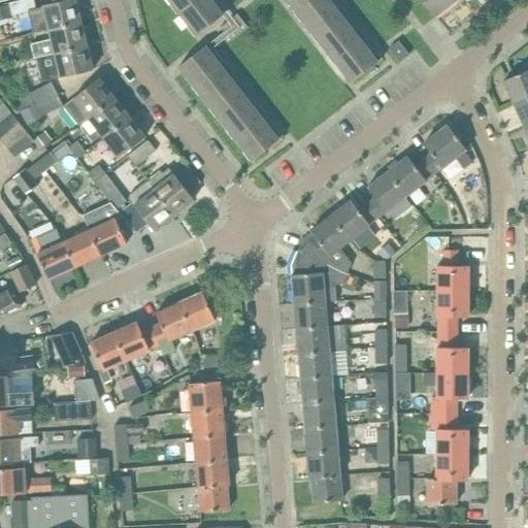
[(33,0),(21,0),(8,3),(12,17),(28,12),(36,10),(36,8),(33,0)]
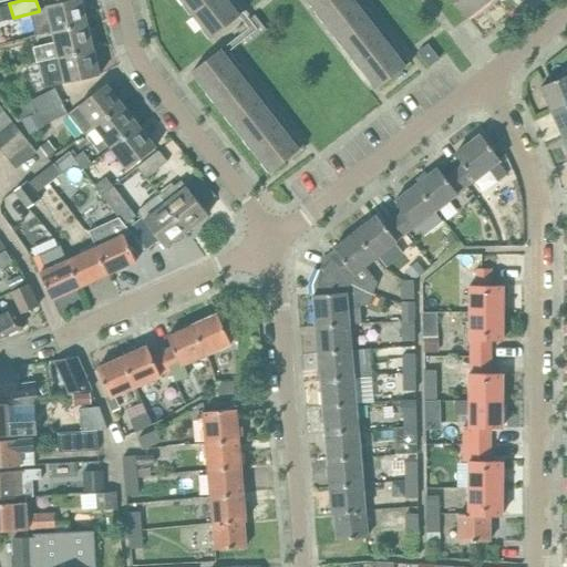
[(47,7),(39,9),(39,11),(30,13),(31,22),(50,18),(53,33),(88,24),(81,0),(69,0),(60,2),(47,6),(47,7)]
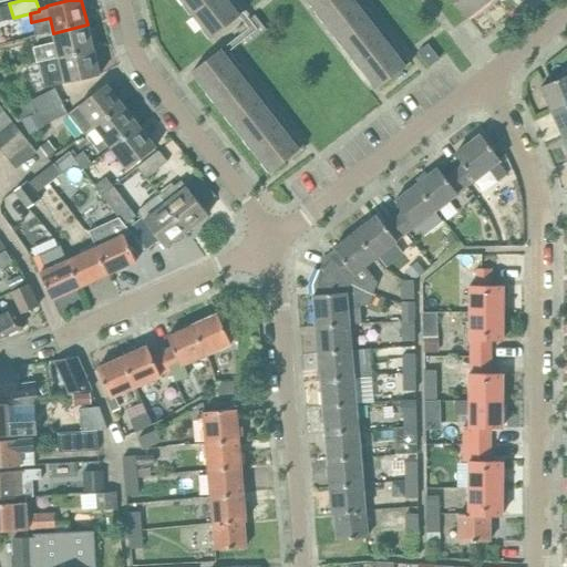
[(182,0),(186,4),(188,3),(195,11),(193,13),(204,29),(206,27),(213,34),(210,37),(212,38),(245,12),(236,1),(230,4),(226,0),(182,0)]
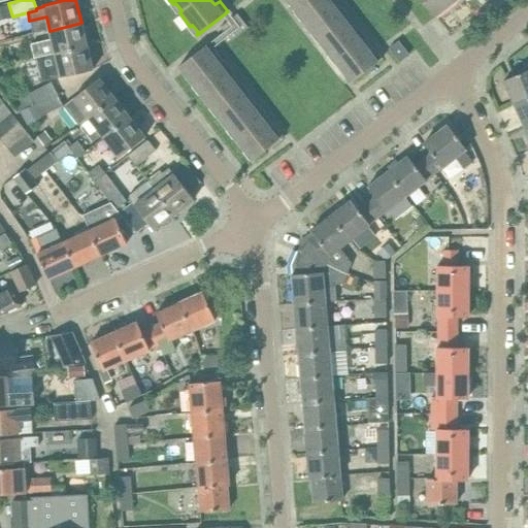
[(287,0),(296,11),(298,9),(304,18),(302,20),(314,33),(316,32),(322,39),(320,41),(330,55),(332,54),(339,61),(336,63),(349,78),(352,83),(374,65),(376,63),(383,58),(377,52),(372,56),(364,43),(368,40),(360,30),(356,33),(347,22),(352,19),(343,8),(338,11),(329,0),(287,0)]
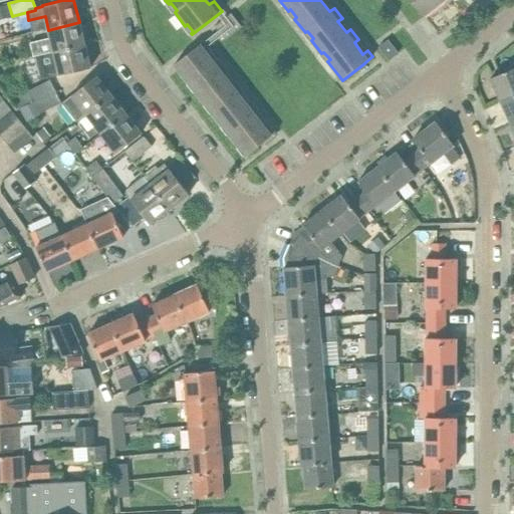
[(444,0),(411,0),(424,16),(444,0)]
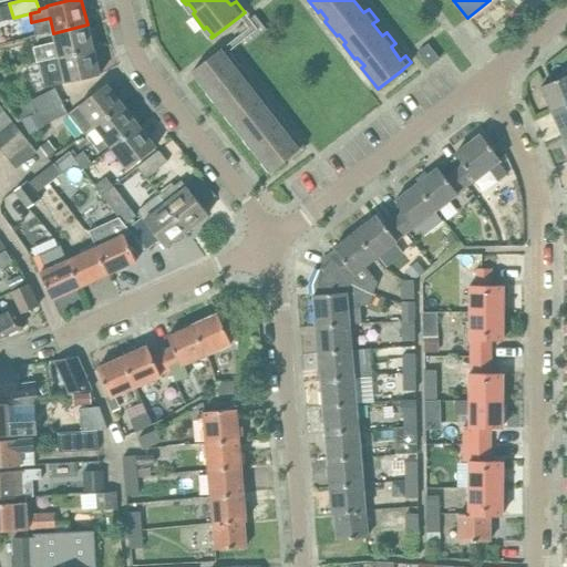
[(248,44),(267,30),(255,16),(237,29),(248,44)]
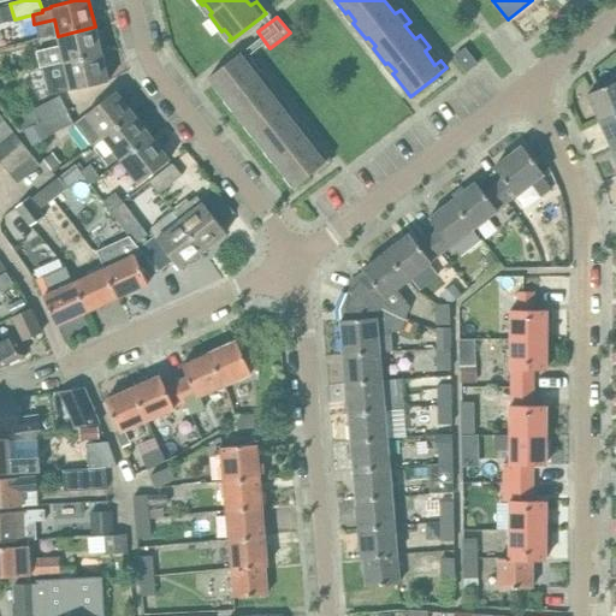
[(65,63),(102,54),(95,27),(58,36),(60,46),(36,52),(40,67),(41,67),(65,61),(65,63)]
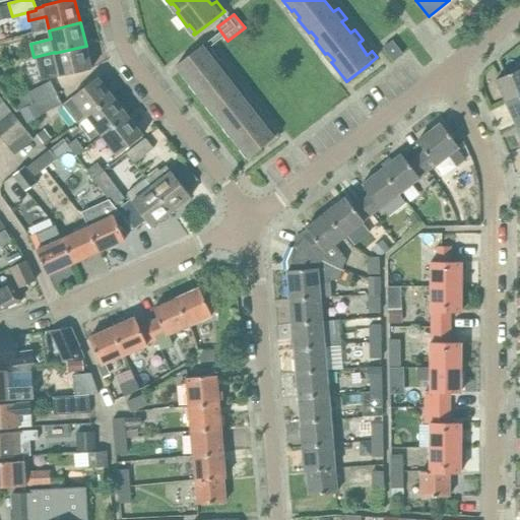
[(404,31),(397,42),(408,50),(415,41),(404,31)]
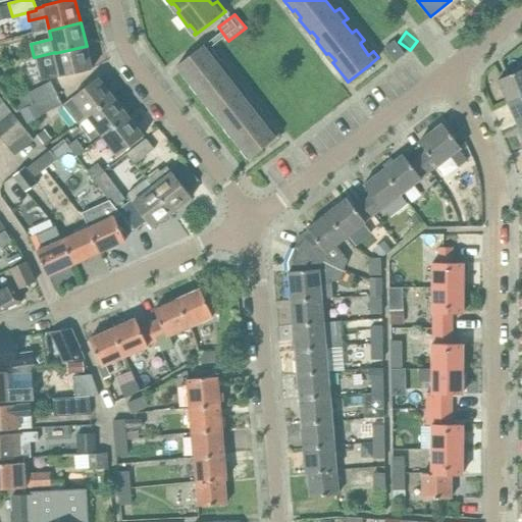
[(395,61),(405,54),(394,41),(384,48),(395,61)]
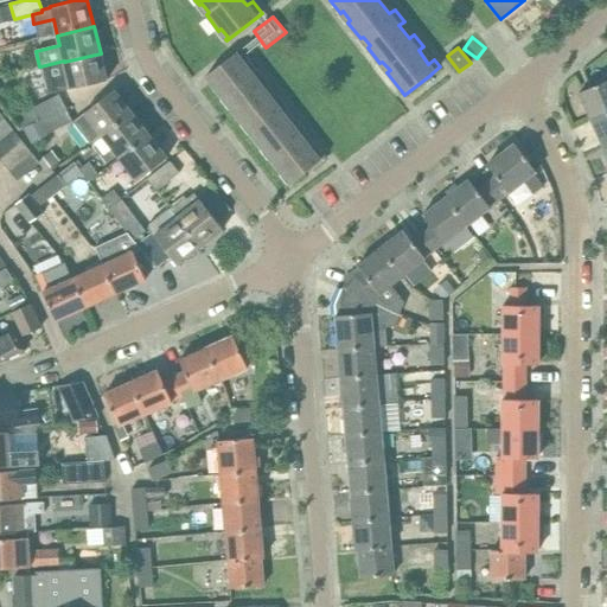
[(242,49),(206,76),(206,77),(208,77),(211,82),(210,82),(223,98),(225,96),(232,106),(230,108),(243,123),(246,121),(253,131),(250,133),(262,148),(266,147),(273,155),(269,158),(282,173),(285,172),(292,180),(289,183),(291,184),(304,174),(308,170),(325,157),(326,157),(317,145),(312,149),(301,135),(307,132),(298,120),(292,123),(281,110),(287,107),(278,95),(272,98),(262,85),(267,81),(257,69),(253,74),(242,61),(248,56),(242,49)]
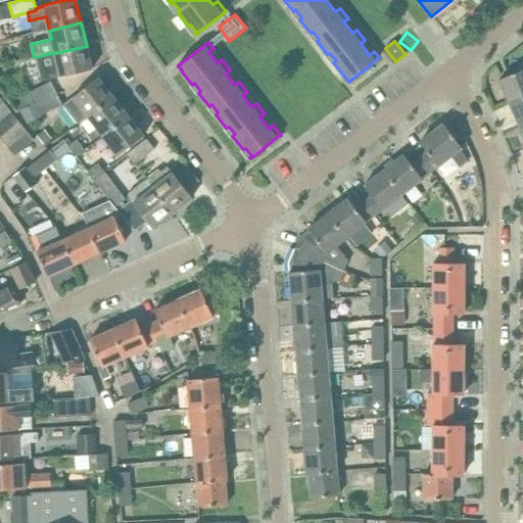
[(61,77),(73,75),(92,69),(87,46),(55,53),(55,52),(35,57),(41,82),(61,77)]
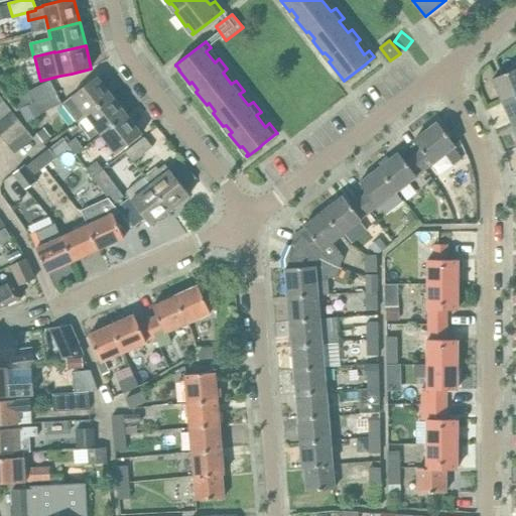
[(515,68),(492,79),(502,102),(515,95),(515,68)]
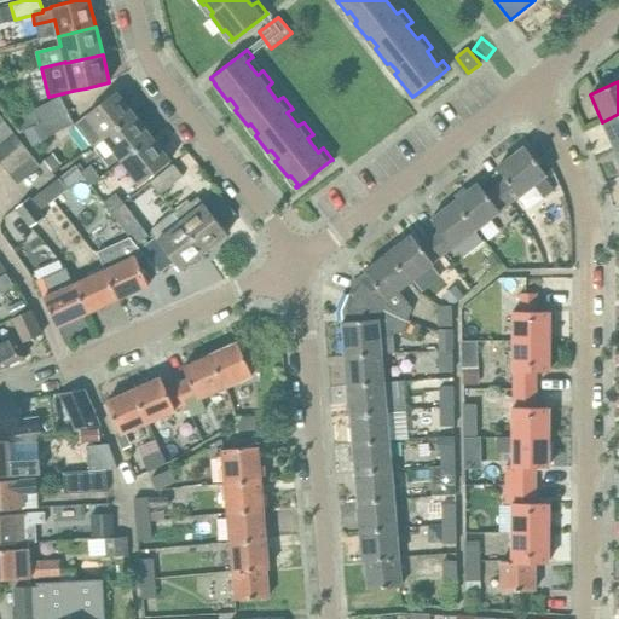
[(104,139),(136,116),(116,92),(86,115),(74,125),(92,148),(104,138),(104,139)]
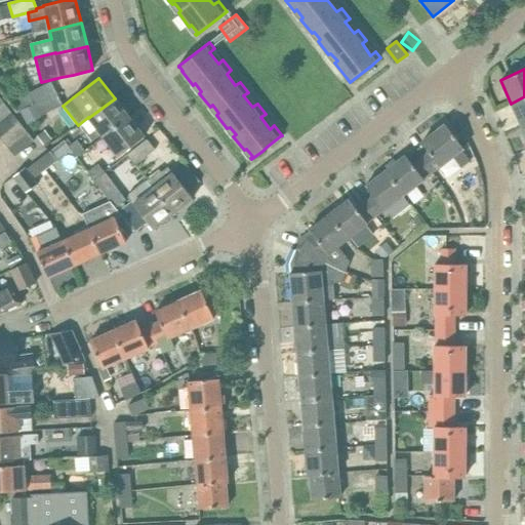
[(19,111),(34,104),(56,93),(50,82),(49,82),(28,92),(14,99),(19,111)]
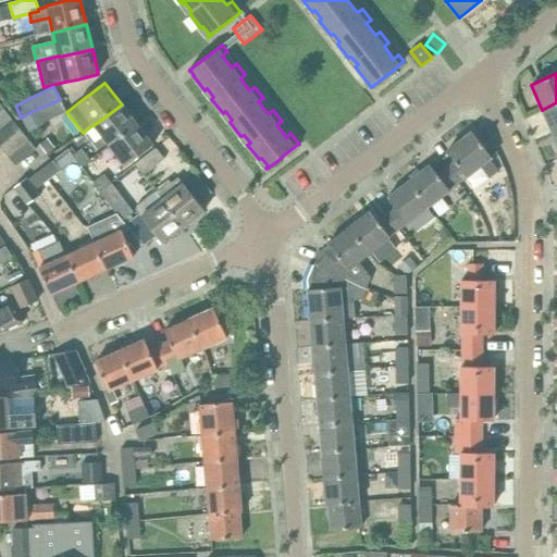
[(42,123),(65,111),(60,99),(36,110),(42,123)]
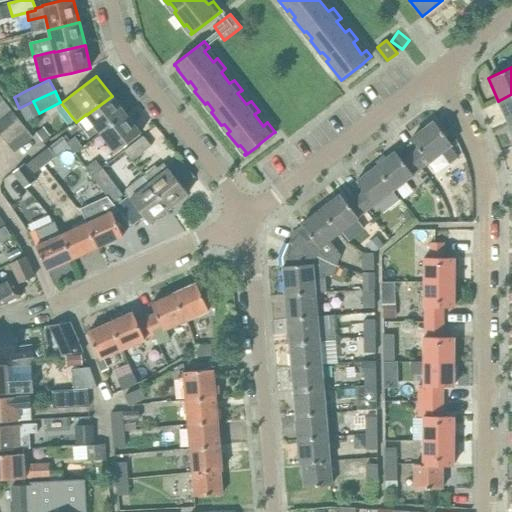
[(511,94),(498,101),(504,114),(507,120),(508,122),(511,120),(511,94)]
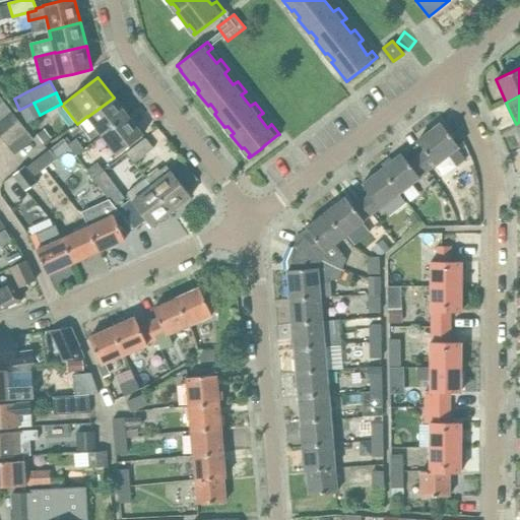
[(102,135),(128,116),(114,98),(87,117),(102,135)]
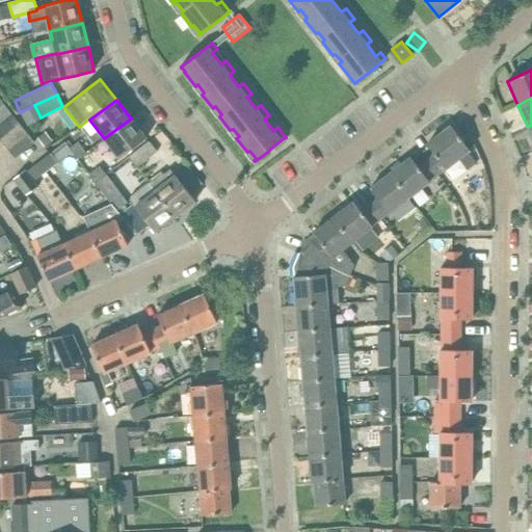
[(0,124),(11,116),(4,106),(0,109),(0,124)]
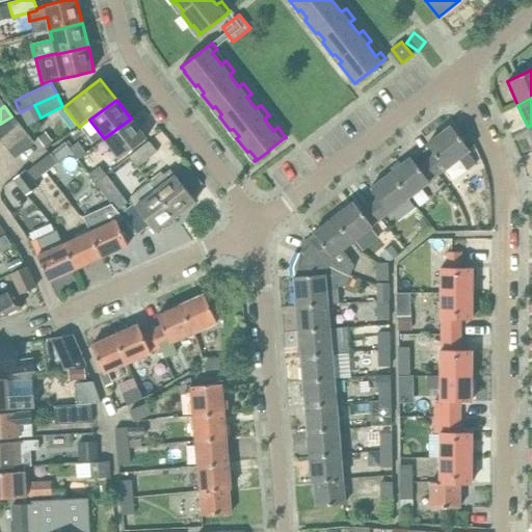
[(0,139),(19,126),(11,116),(0,124),(0,139)]
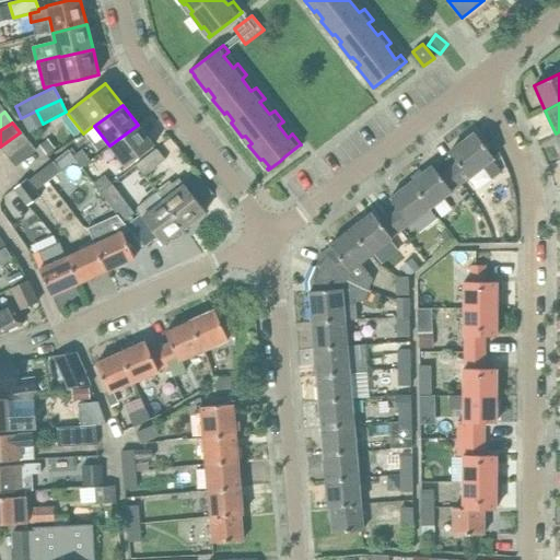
[(126,166),(137,159),(154,146),(138,125),(109,146),(126,166)]
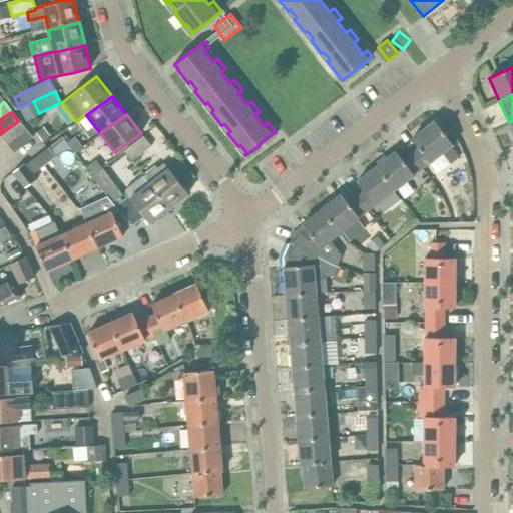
[(0,136),(6,145),(25,130),(18,121),(0,134),(0,136)]
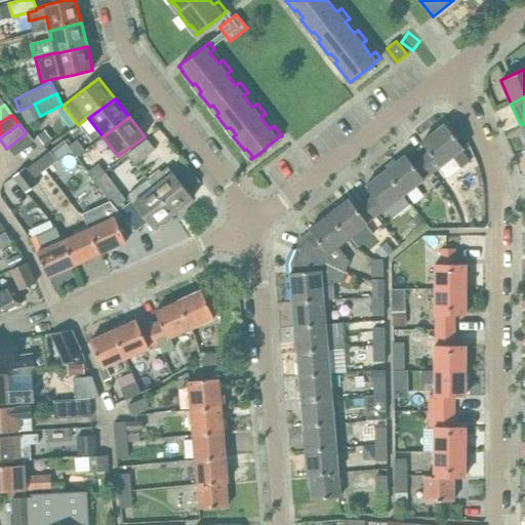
[(420,158),(432,172),(450,159),(453,157),(461,167),(470,161),(461,151),(461,150),(463,149),(445,124),(421,143),(429,151),(420,158)]
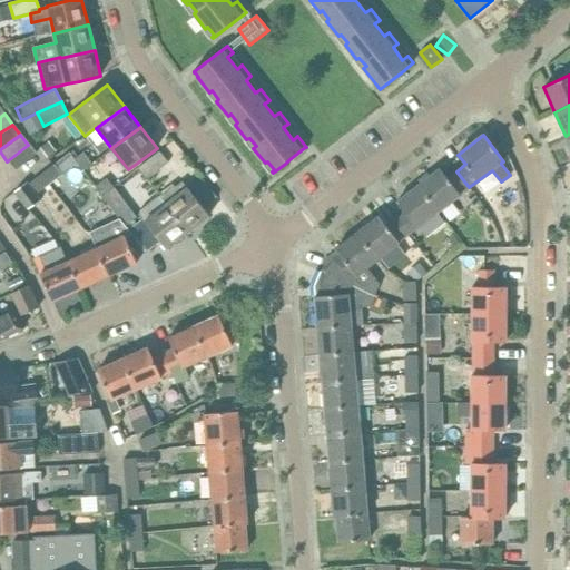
[(16,173),(37,156),(28,145),(7,161),(16,173)]
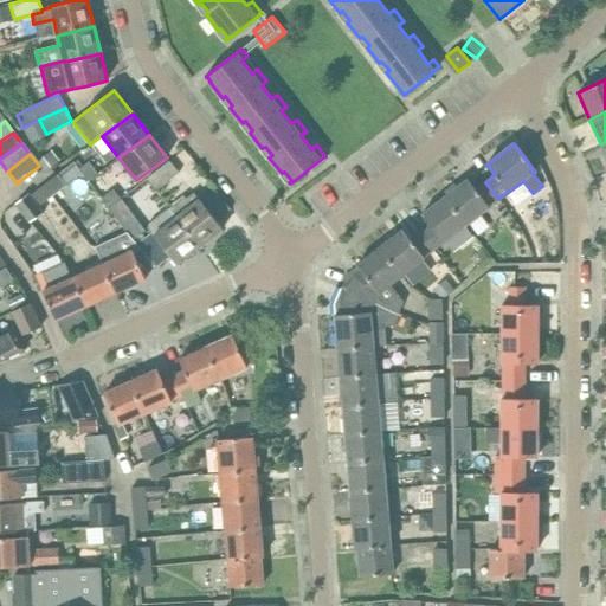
[(88,181),(97,174),(88,161),(79,169),(82,172),(88,181)]
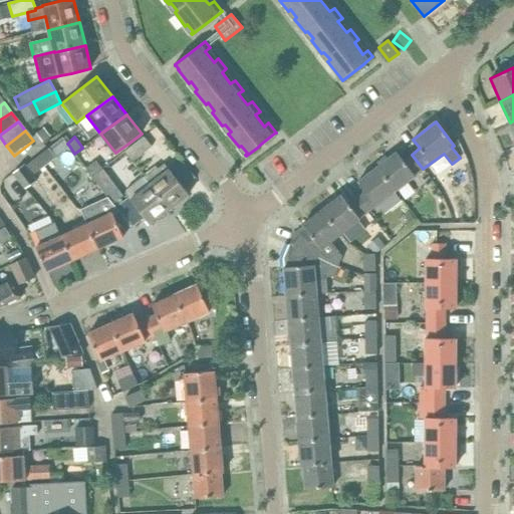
[(132,163),(152,147),(144,137),(123,153),(132,163)]
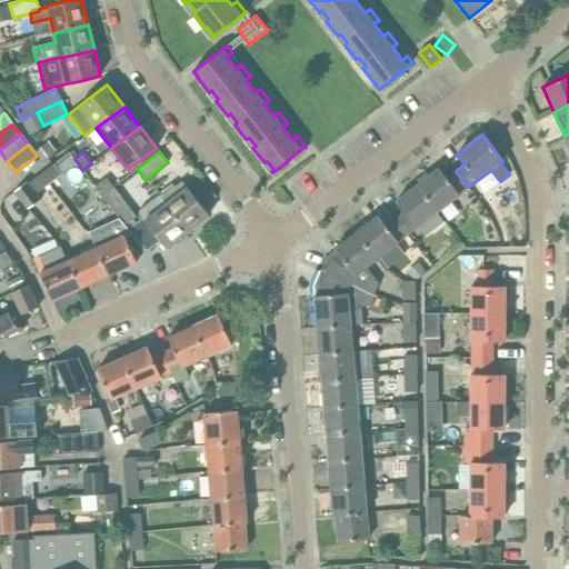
[(75,159),(69,152),(40,175),(47,185),(77,161),(75,159)]
